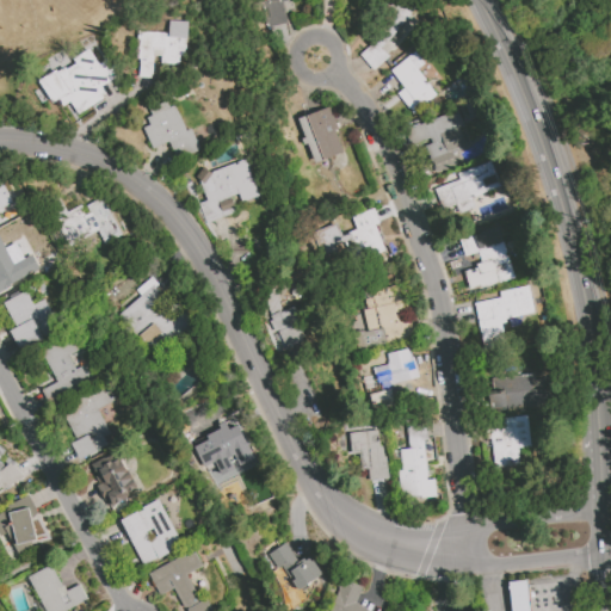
[(290,0),(291,2),(285,5),(290,23),(271,29),(263,0),(290,0)]
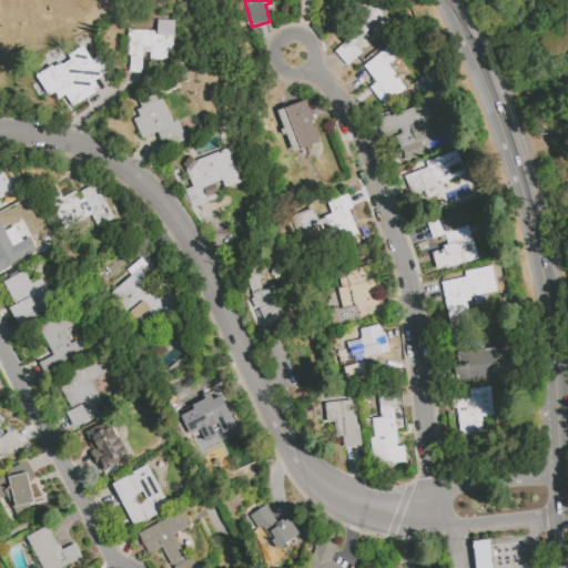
[(333,50),(345,66),(361,52),(359,50),(361,48),(365,47),(392,12),(375,0),(371,0),(346,39),(333,50)]
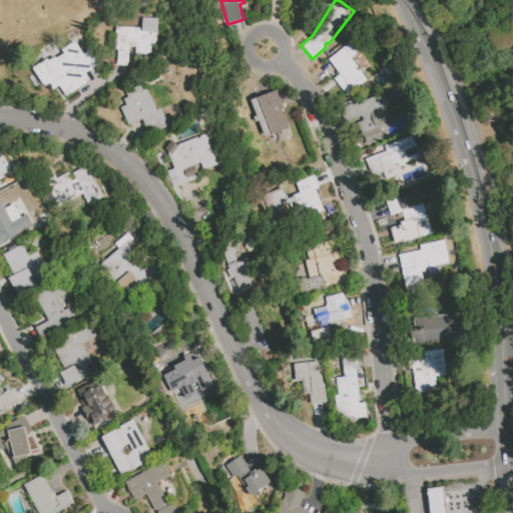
[(156,18),(141,17),(140,27),(117,26),(114,64),(128,65),(129,53),(153,55),(156,18)]
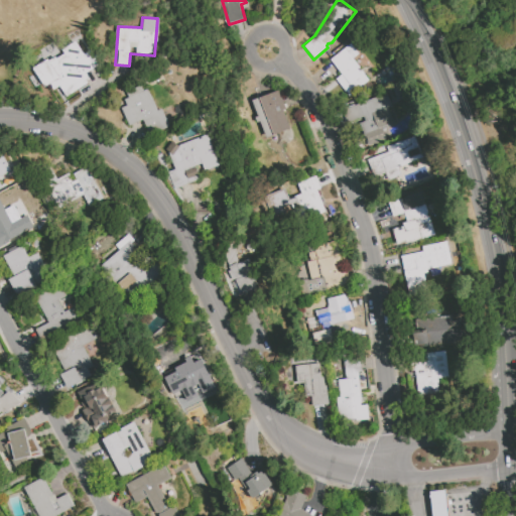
[(33,68),(47,92),(58,86),(65,97),(90,82),(85,73),(97,66),(89,50),(83,53),(75,41),(60,49),(61,51),(33,68)]
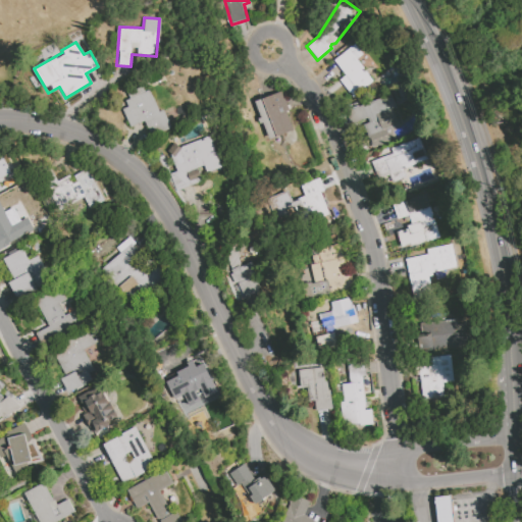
[(332,60),(345,74),(338,80),(352,97),(371,82),(355,59),(362,54),(353,44),(332,60)]
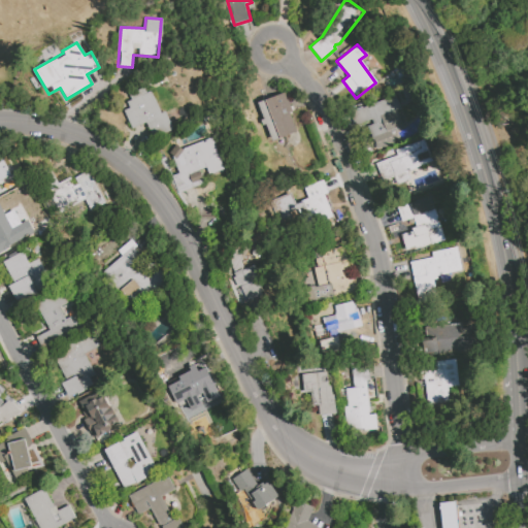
[(172,130),(164,110),(158,113),(147,89),(124,98),(128,108),(123,110),(130,129),(144,123),(151,138),(172,130)]
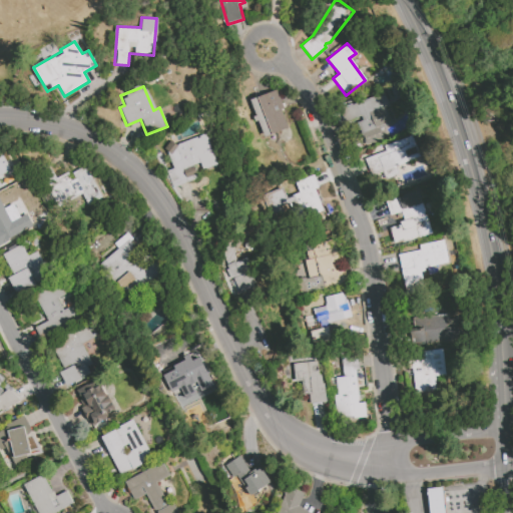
[(249,98),(261,136),(288,129),(277,91),(249,98)]
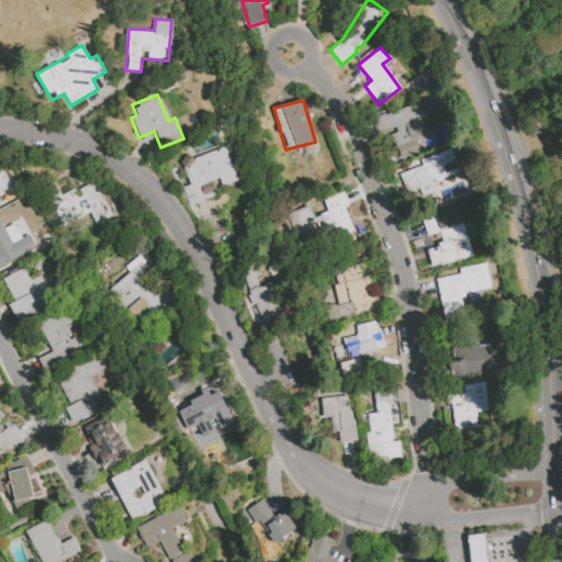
[(374,119),(379,132),(394,126),(396,132),(390,134),(400,158),(418,152),(414,139),(428,135),(420,117),(426,115),(419,101),(374,119)]
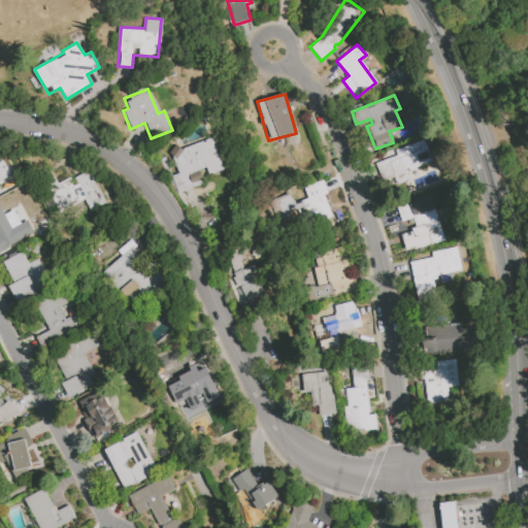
[(176,173),(170,175),(175,193),(203,185),(199,169),(205,167),(207,174),(222,170),(212,137),(170,151),(176,173)]
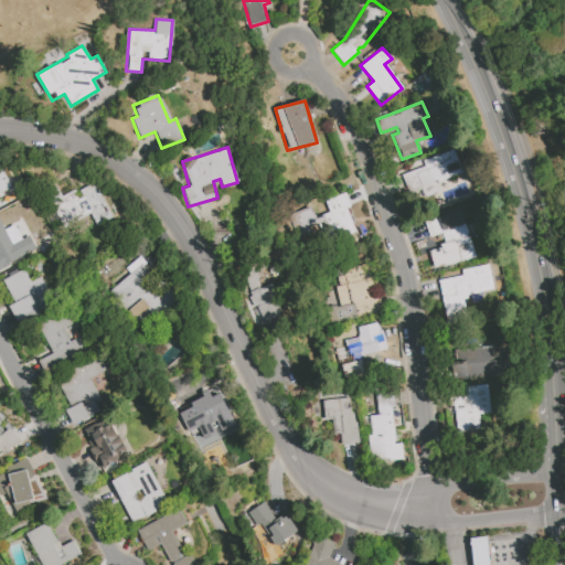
[(462,176),(455,149),(423,159),(425,167),(402,174),(409,198),(424,192),(423,189),(462,176)]
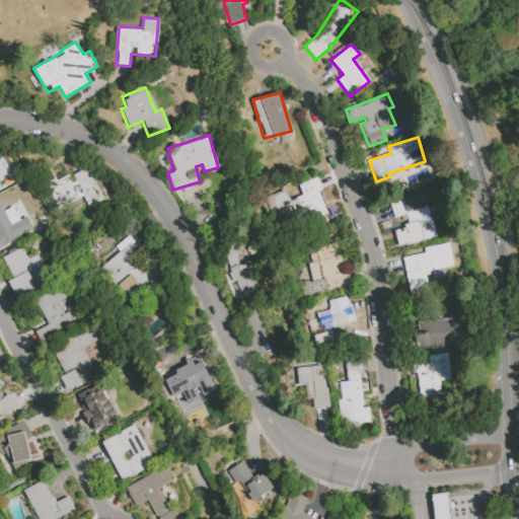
[(0,189),(0,176),(9,172),(0,152),(0,189)]
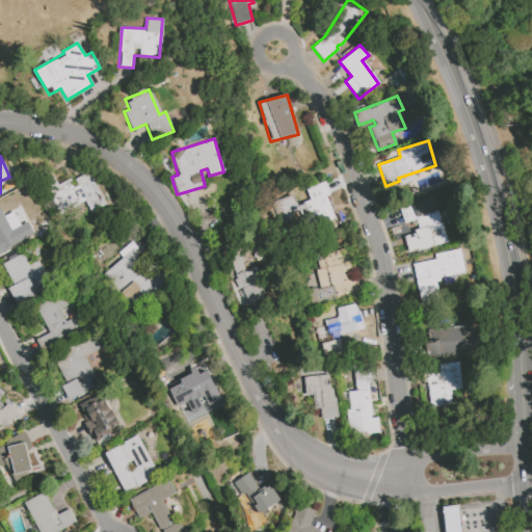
[(105,205),(88,173),(72,181),(70,178),(46,190),(59,215),(84,202),(90,213),(105,205)]
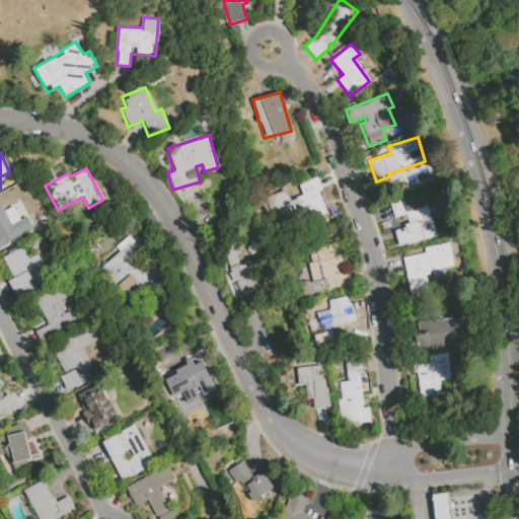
[(326,214),(317,191),(321,190),(316,176),(298,183),(302,195),(289,200),(285,190),(266,197),(276,224),(298,216),(301,224),(326,214)]
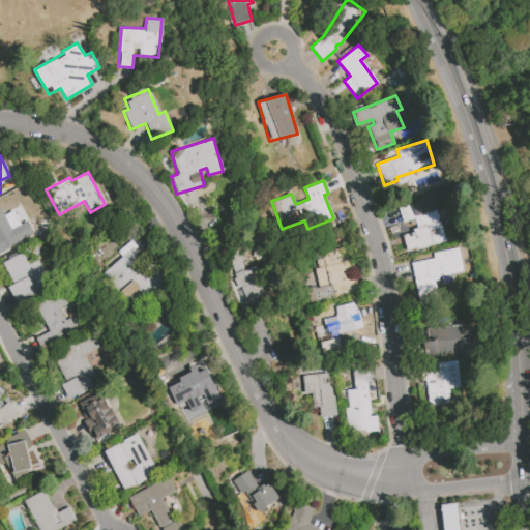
[(445,241),(433,197),(398,207),(403,223),(412,219),(415,232),(402,235),(407,252),(445,241)]
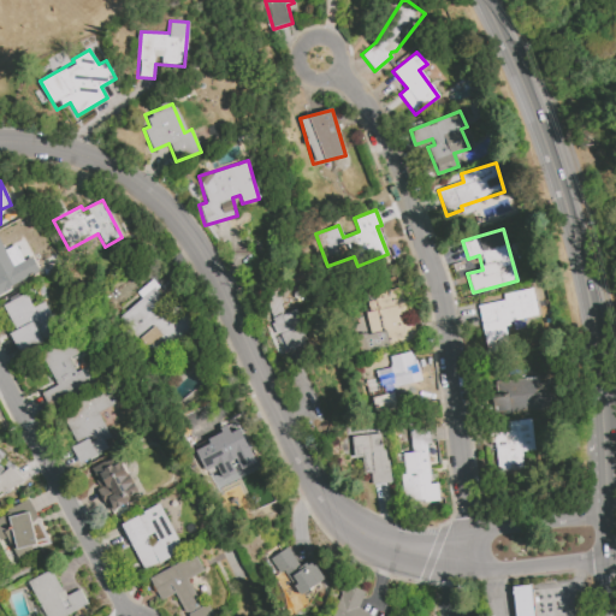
[(0,291),(40,273),(31,256),(23,261),(16,244),(4,250),(0,241),(0,291)]
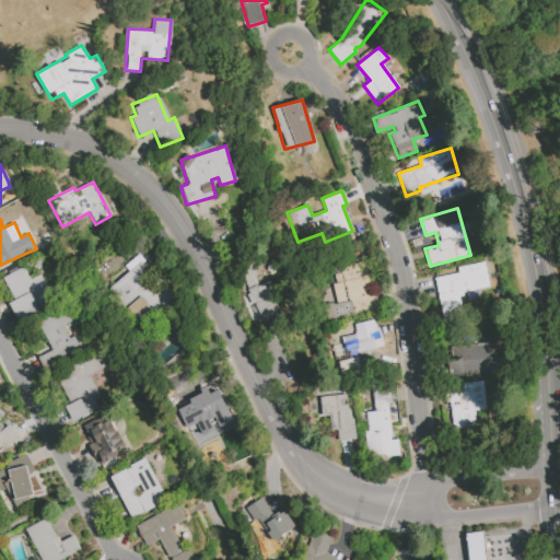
[(139,323),(172,300),(139,254),(124,265),(129,272),(109,287),(125,308),(127,306),(139,323)]
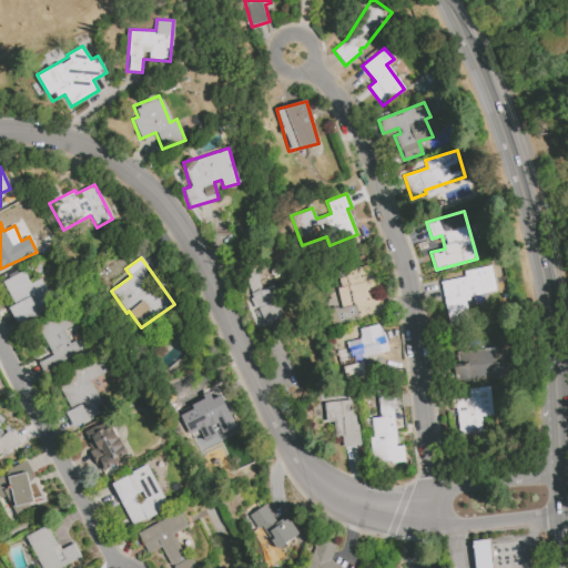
[(342,270),(345,286),(337,287),(341,306),(326,310),(330,324),(359,318),(356,302),(373,298),(367,265),(342,270)]
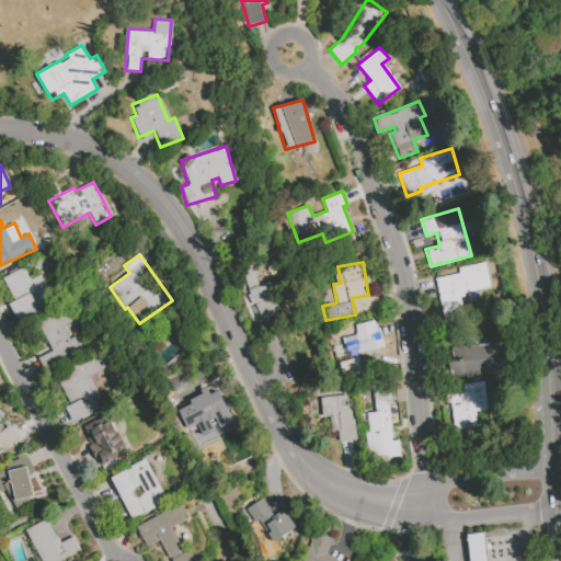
[(435,278),(442,318),(464,315),(460,293),(489,288),(484,263),(458,267),(459,274),(435,278)]
